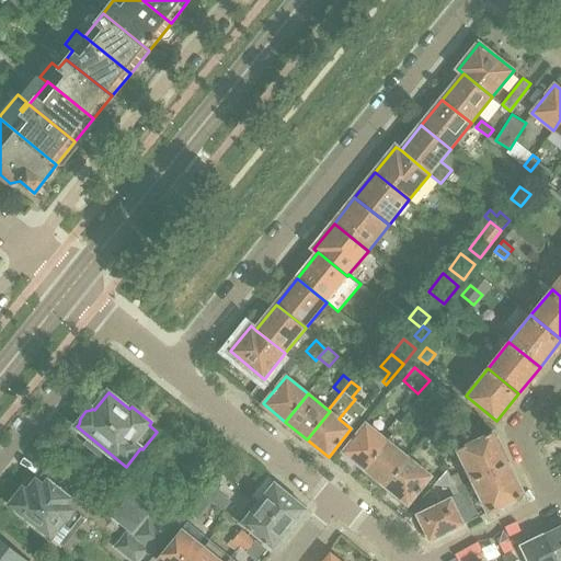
[(443,402),(450,408),(457,399),(450,393),(443,402)]
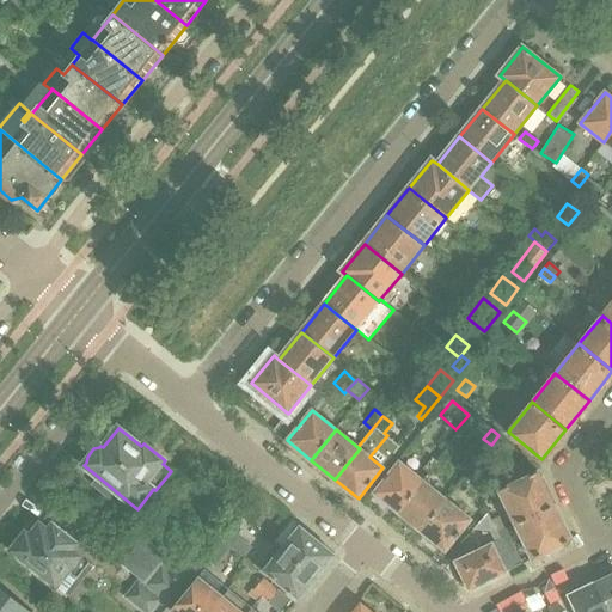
[(374,494),(398,513),(423,482),(399,461),(374,494)]
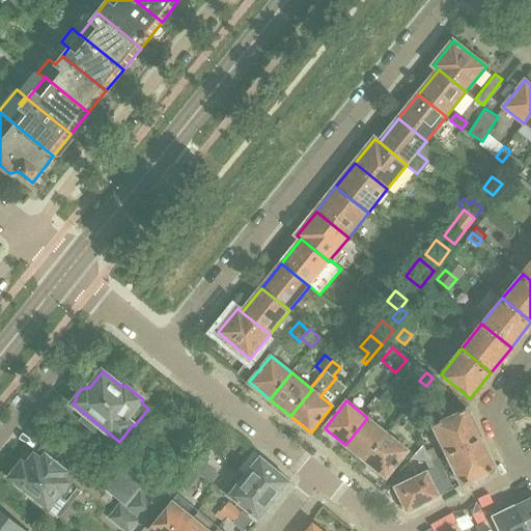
[(434,425),(448,455),(482,438),(468,409),(434,425)]
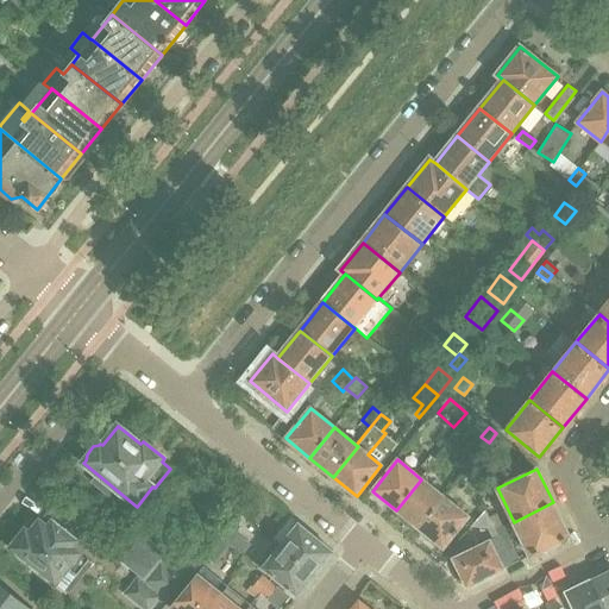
[(421,479),(396,510),(420,529),(445,497),(421,479)]
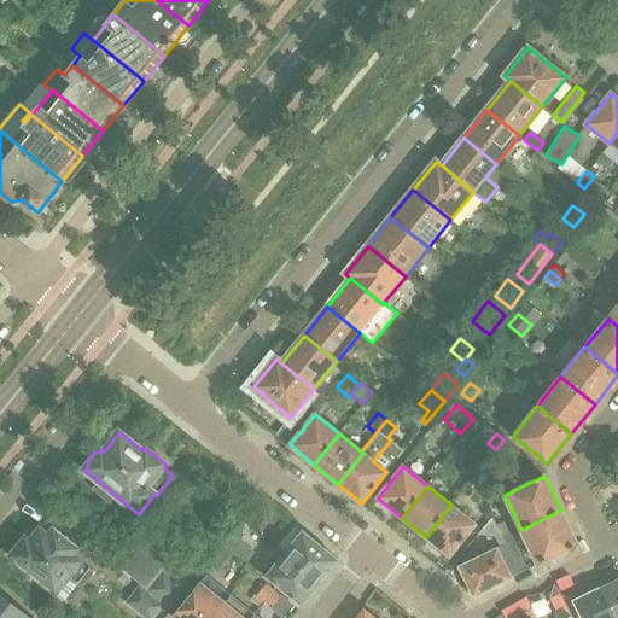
[(452,505),(426,537),(449,557),(476,524),(452,505)]
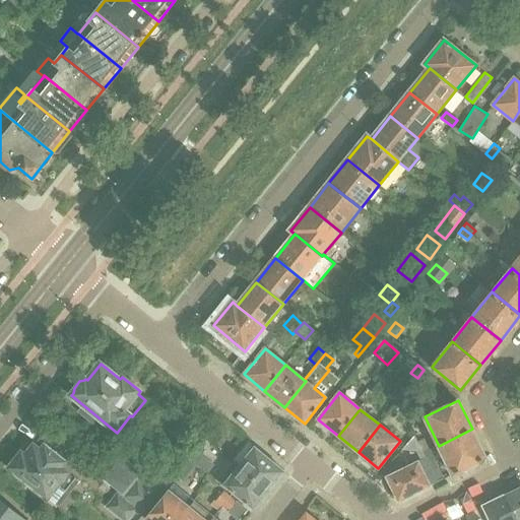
[(472,429),(439,446),(453,474),(486,458),(472,429)]
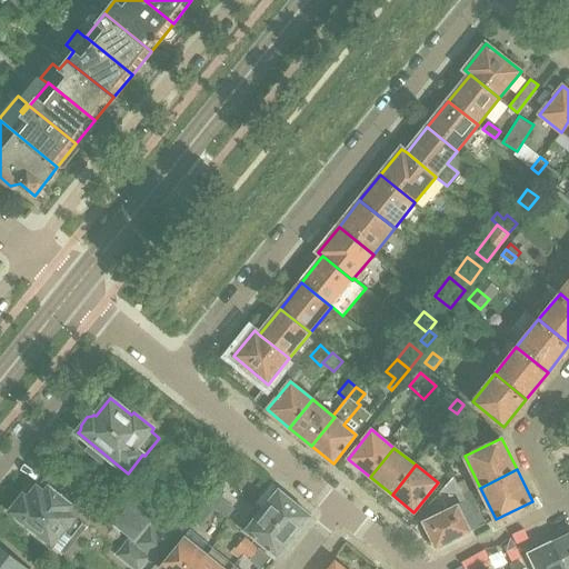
[(236,472),(228,483),(235,489),(242,478),(236,472)]
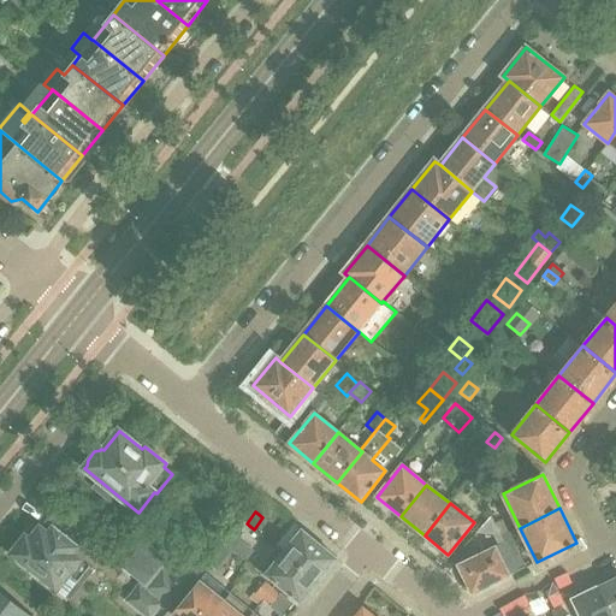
[(495,522),(502,537),(510,533),(503,519),(495,522)]
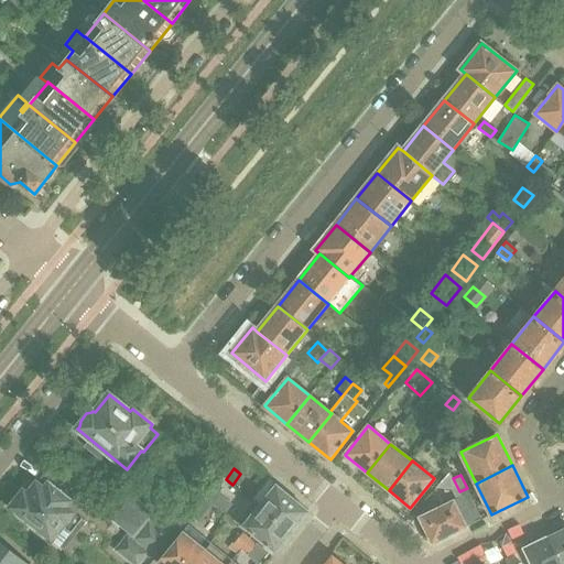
[(269,478),(251,500),(291,532),(308,511),(269,478)]
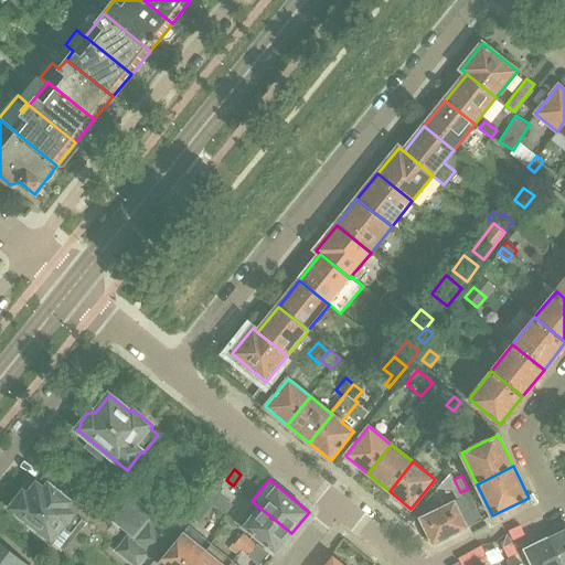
[(213,504),(226,515),(233,507),(220,496),(224,490),(216,483),(205,498),(213,504)]
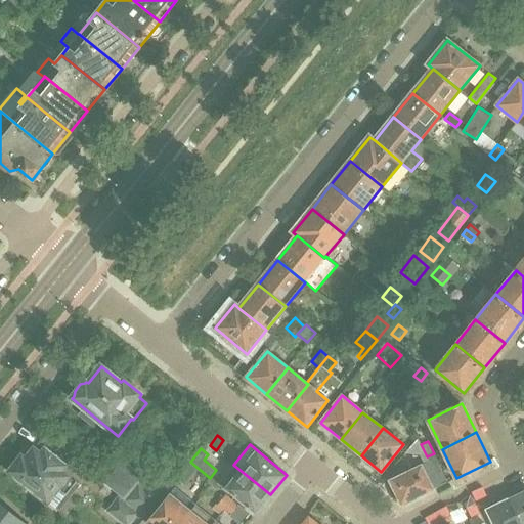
[(22,457),(10,472),(32,489),(30,492),(40,501),(43,498),(47,501),(59,512),(80,485),(76,482),(61,471),(62,470),(64,466),(46,450),(43,453),(41,455),(34,449),(25,461),(22,457)]
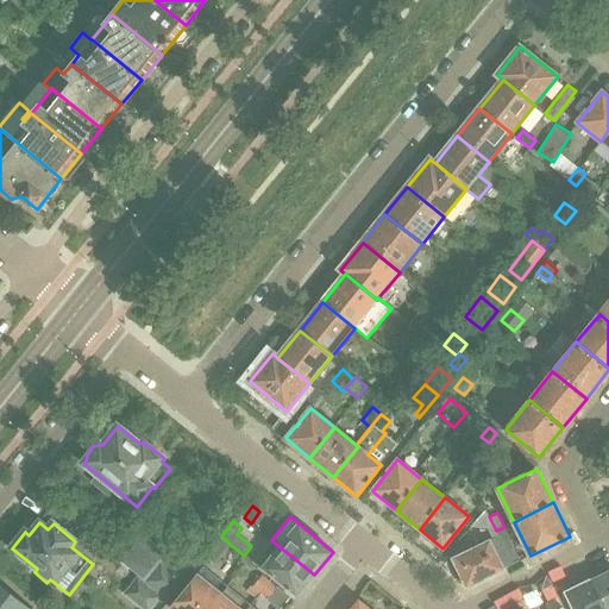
[(496,531),(498,534),(506,550),(514,546),(504,527),(496,531)]
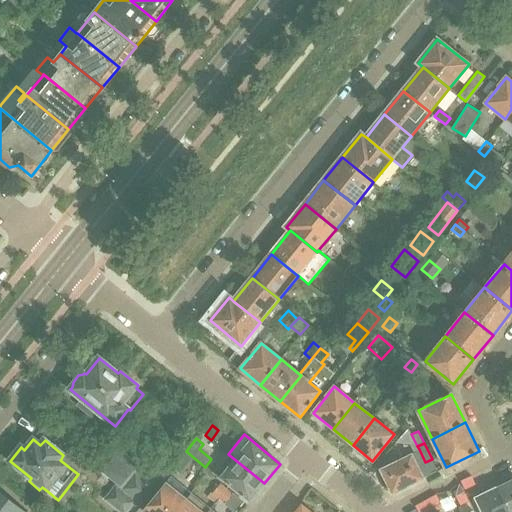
[(140,464),(116,445),(98,469),(116,483),(137,501),(141,504),(164,476),(163,475),(170,466),(159,457),(146,473),(140,468),(140,464)]
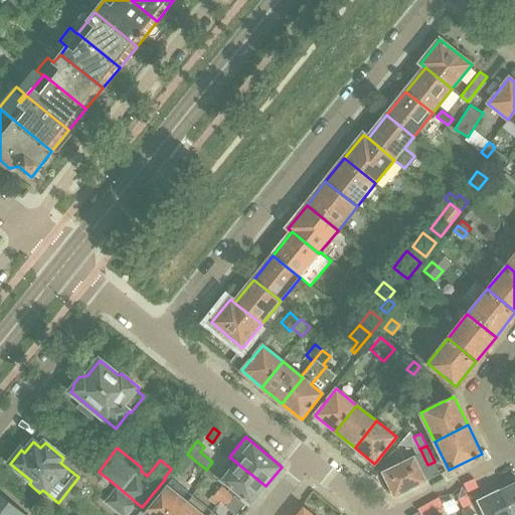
[(412,457),(413,458),(383,473),(394,496),(440,473),(435,462),(427,465),(421,452),(412,457)]
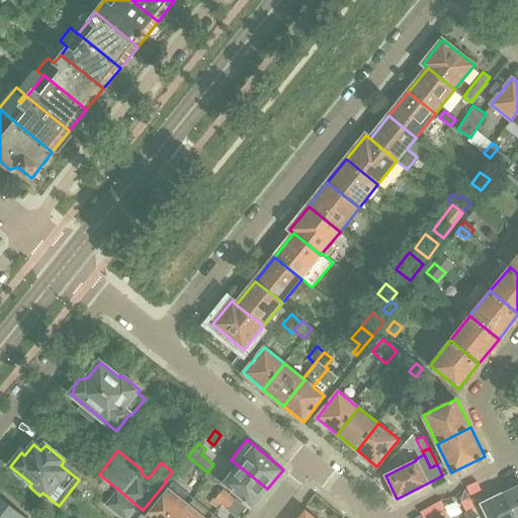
[(188,456),(174,473),(181,480),(195,462),(188,456)]
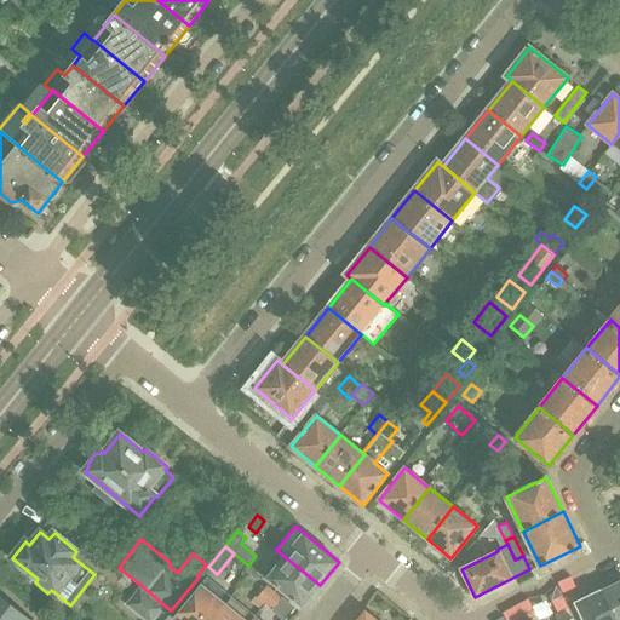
[(320,585),(276,550),(259,570),(303,607),(320,585)]
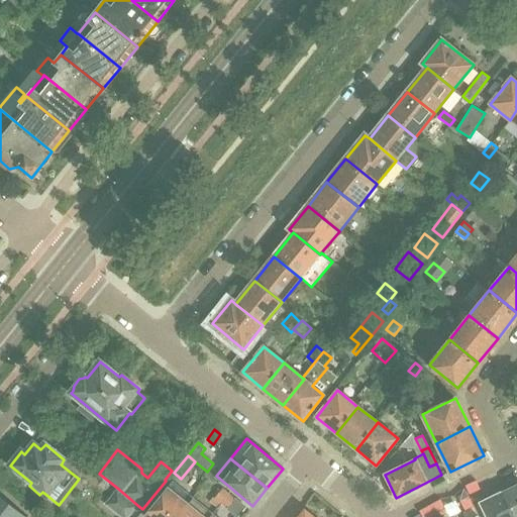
[(144,516),(145,516),(179,516),(194,499),(172,482),(144,516)]
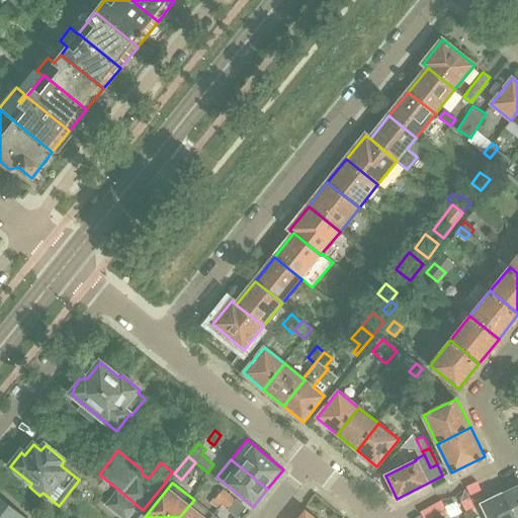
[(517,517),(517,487),(504,494),(515,517),(517,517)]
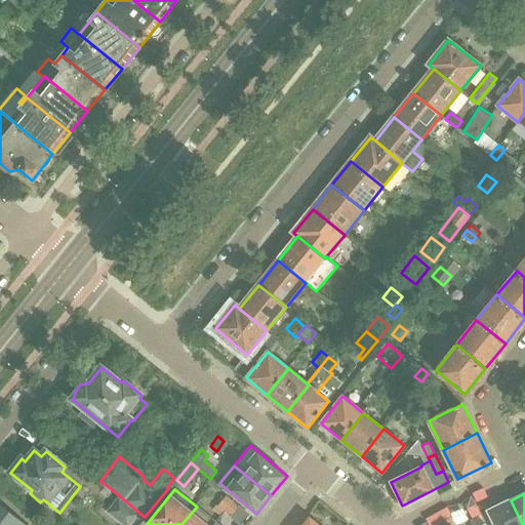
[(227,494),(217,507),(224,512),(234,500),(227,494)]
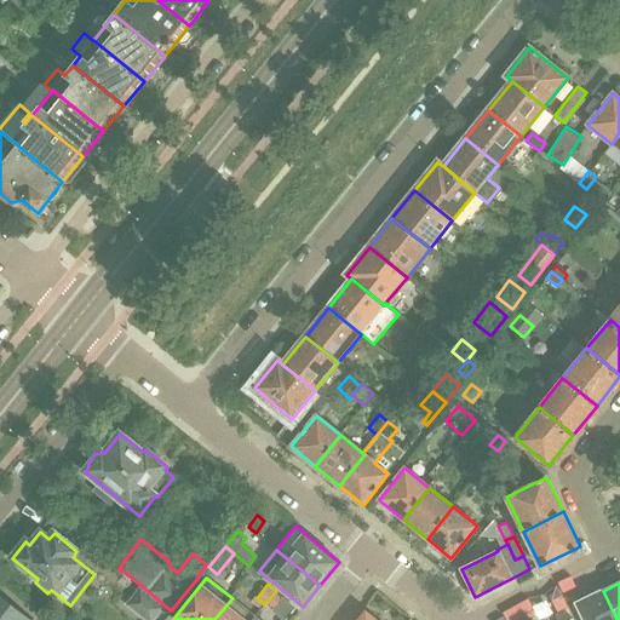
[(155,619),(166,607),(141,585),(126,604),(144,619),(155,619)]
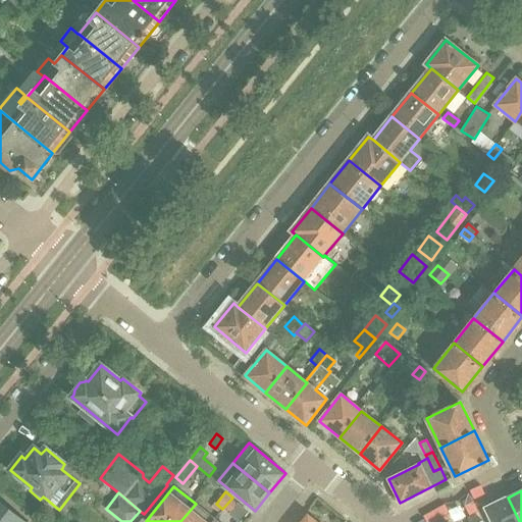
[(239,503),(232,498),(222,509),(229,515),(239,503)]
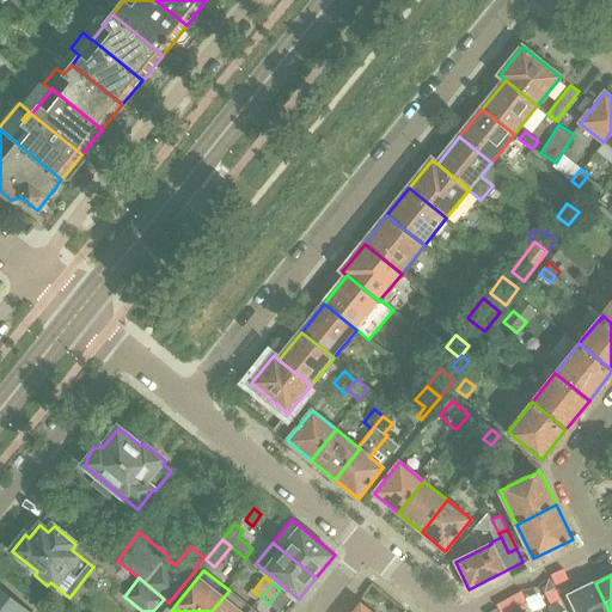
[(571,595),(579,611),(609,611),(595,583),(571,595)]
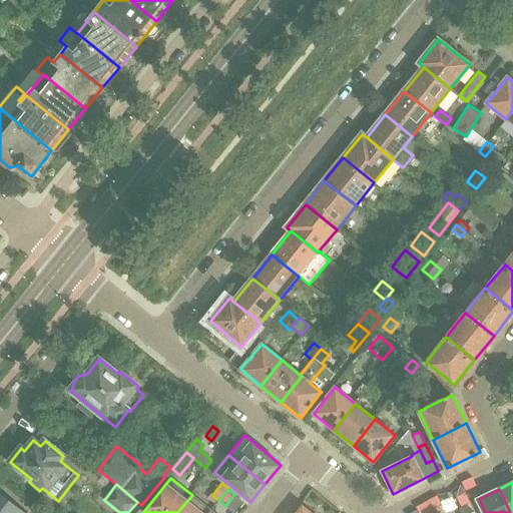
[(0,512),(27,512),(0,491),(0,512)]
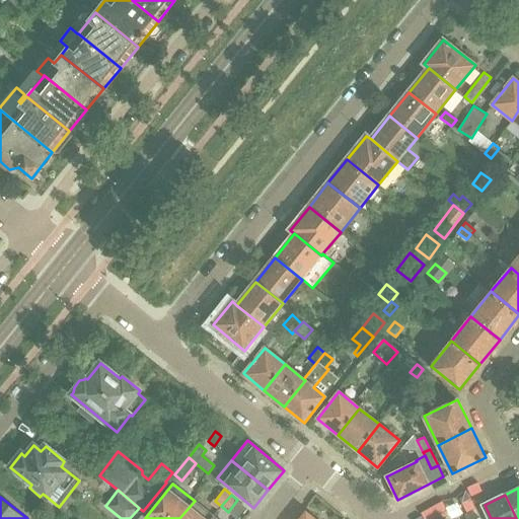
[(195,501),(179,518),(212,518),(214,517),(195,501)]
